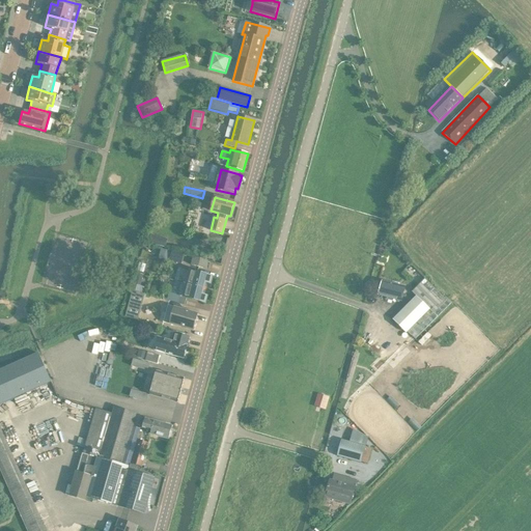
[(159,259),(169,261),(172,252),(161,249),(159,259)]
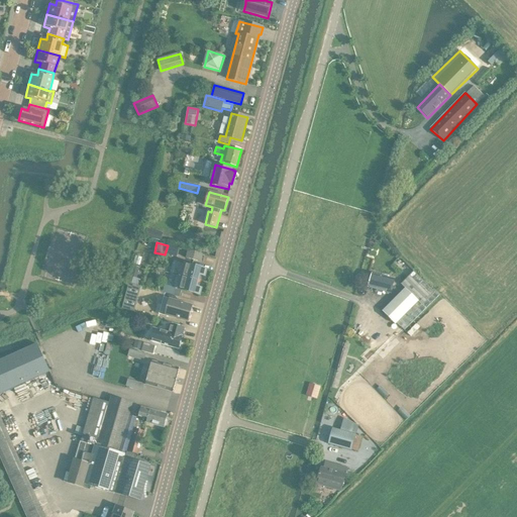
[(174,261),(171,274),(199,281),(200,275),(205,277),(207,270),(174,261)]
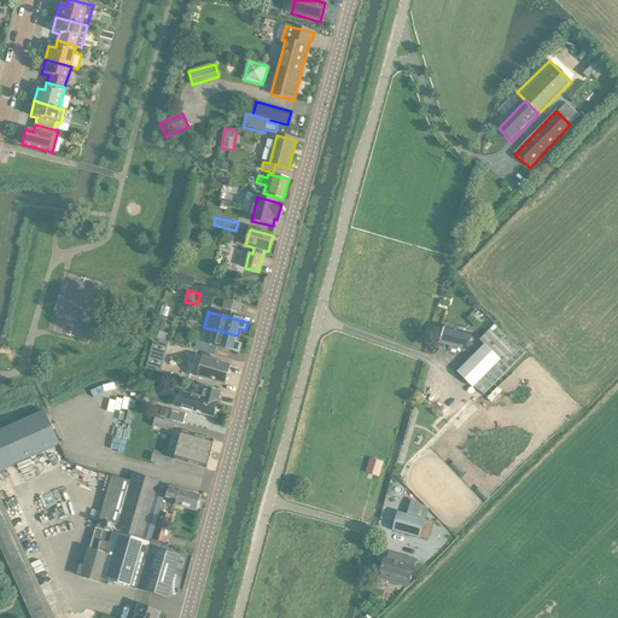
[(198,351),(215,355),(217,347),(239,353),(242,345),(235,344),(238,336),(204,327),(199,342),(200,342),(198,350),(198,351)]
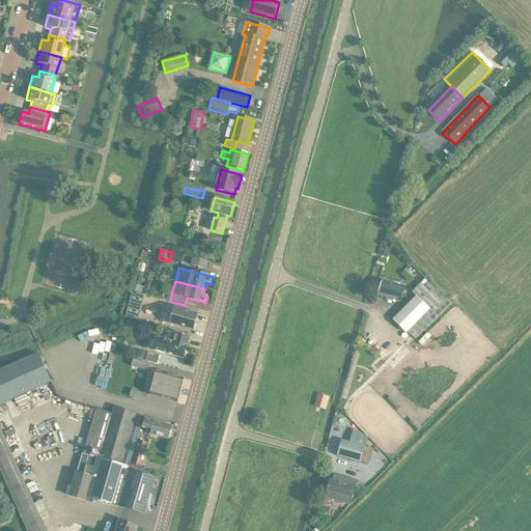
[(401,301),(406,287),(383,281),(379,296),(387,298),(388,300),(392,301),(394,299),(401,301)]
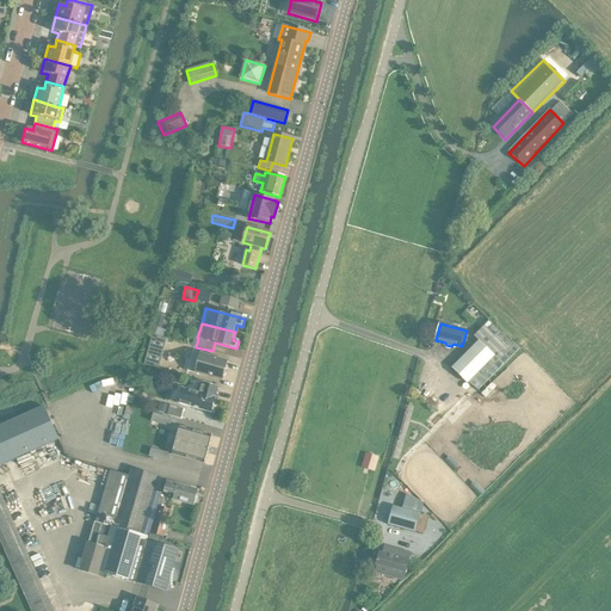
[(150,334),(153,335),(164,338),(166,332),(164,331),(164,329),(152,327),(150,334)]
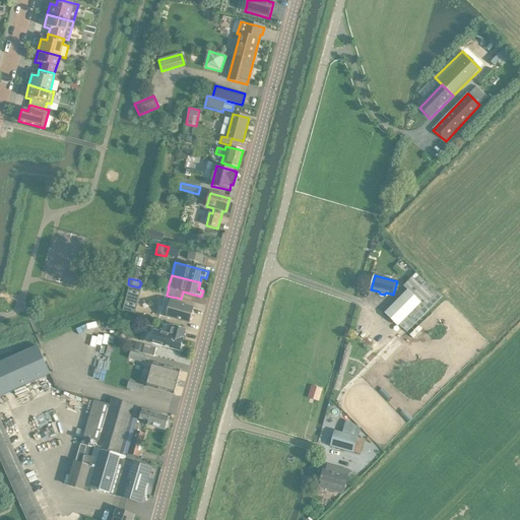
[(142,288),(139,287),(130,285),(123,311),(135,314),(142,288)]
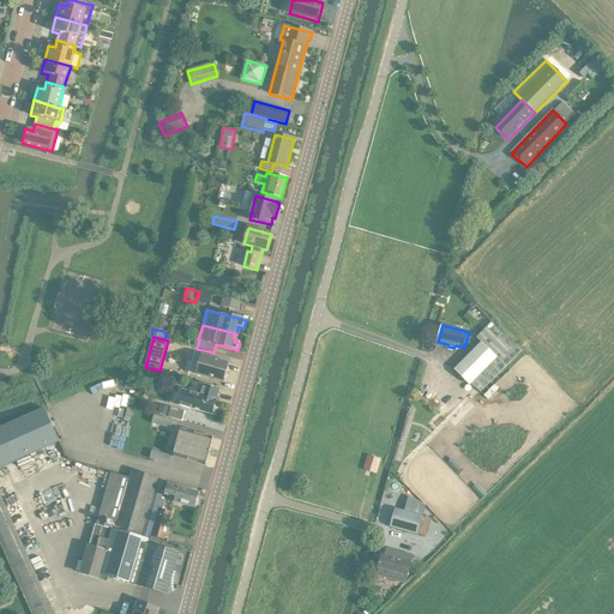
[(471,384),(476,387),(501,362),(482,343),(455,369),(470,385),(471,384)]
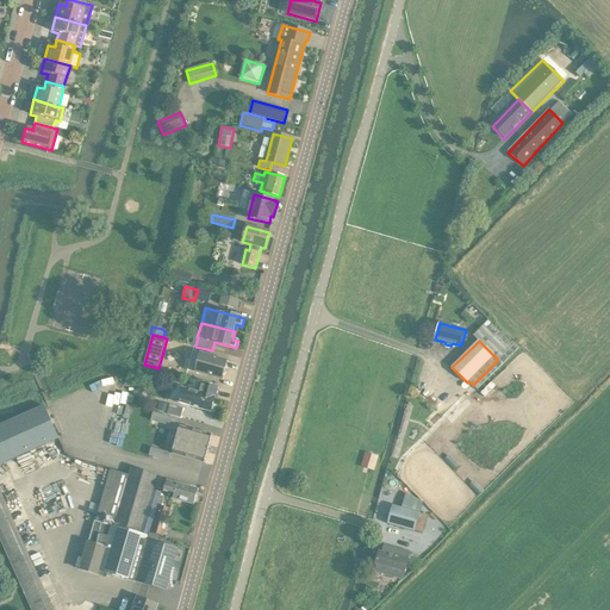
[(223,380),(228,360),(200,353),(194,373),(223,380)]
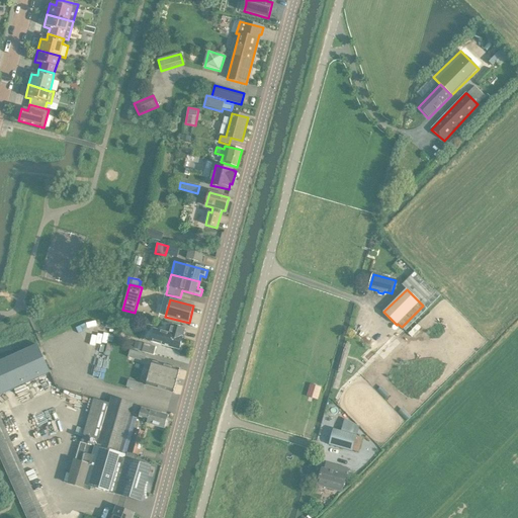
[(181,344),(185,330),(170,326),(168,334),(153,330),(150,342),(163,345),(179,350),(180,348),(181,348),(182,344),(181,344)]
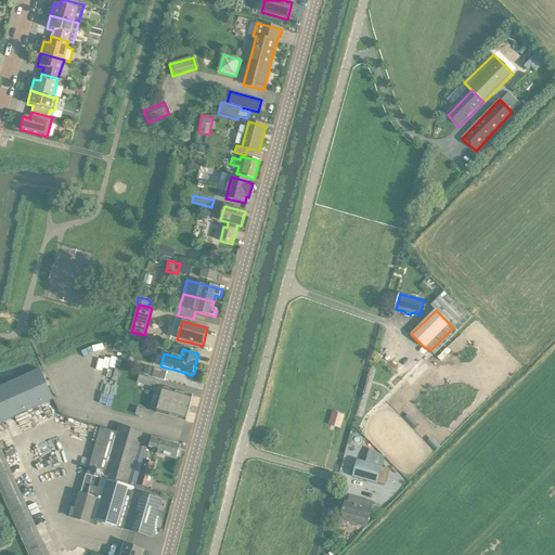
[(145,366),(143,373),(152,376),(154,370),(145,366)]
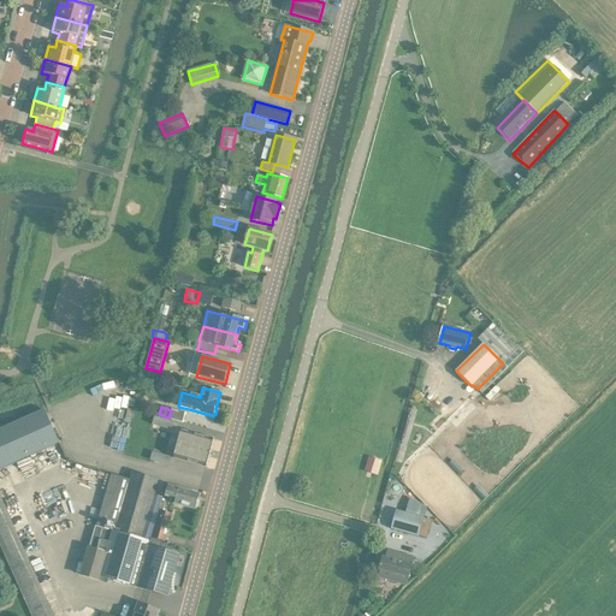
[(184,420),(187,410),(173,407),(170,416),(184,420)]
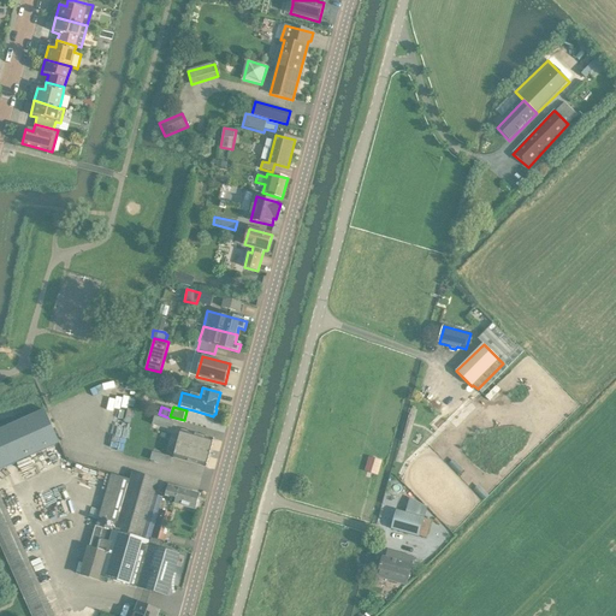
[(45,410),(0,430),(0,545),(31,615),(53,615),(0,497),(0,469),(59,444),(45,410)]
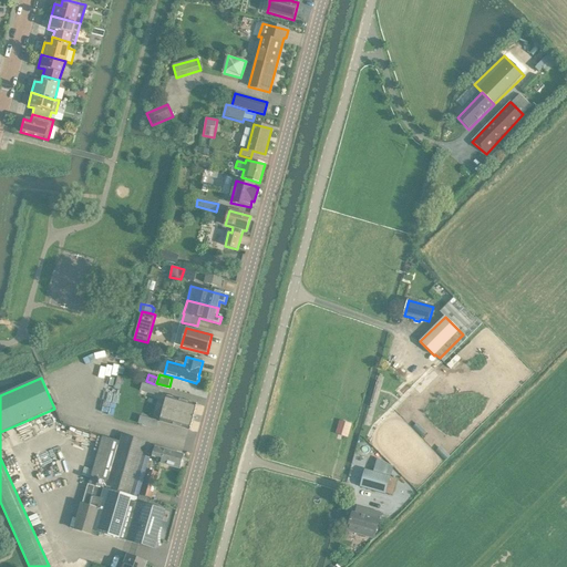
[(158,395),(160,389),(143,384),(141,391),(158,395)]
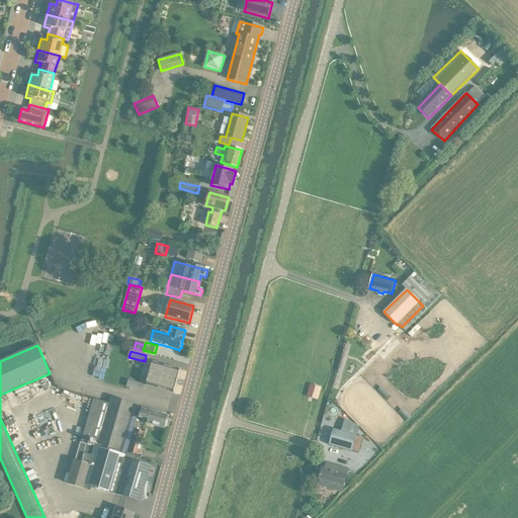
[(177,381),(180,369),(153,362),(150,374),(177,381)]
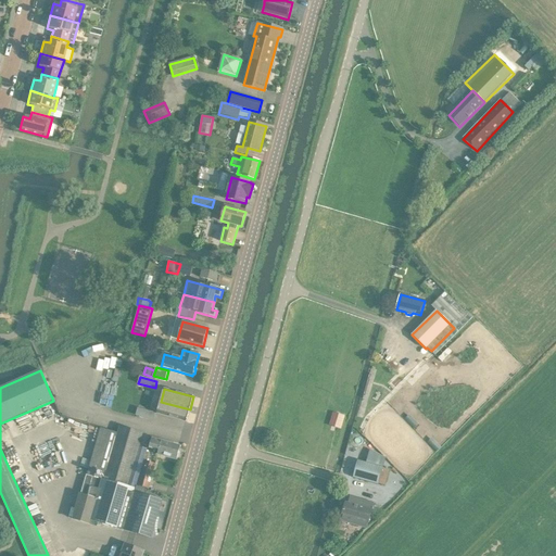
[(187,421),(190,409),(161,402),(158,414),(187,421)]
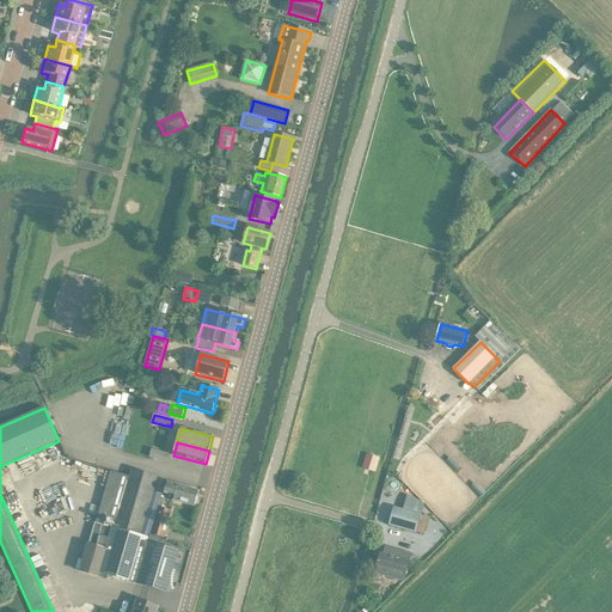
[(169,463),(170,456),(152,450),(150,458),(169,463)]
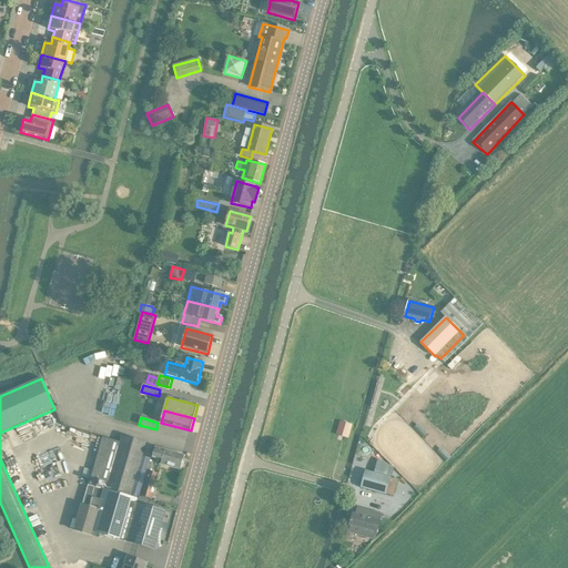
[(125,541),(151,548),(162,511),(137,504),(138,499),(131,497),(146,443),(123,436),(121,443),(103,437),(90,485),(89,485),(74,530),(92,536),(93,533),(125,541)]
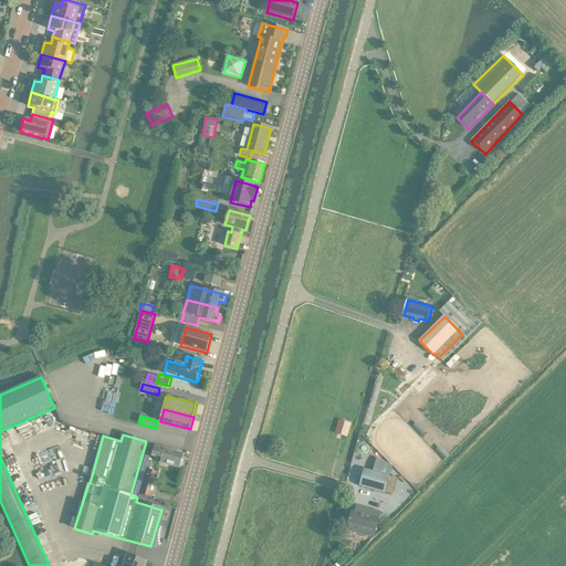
[(152,457),(161,459),(160,463),(180,468),(184,456),(154,448),(152,457)]
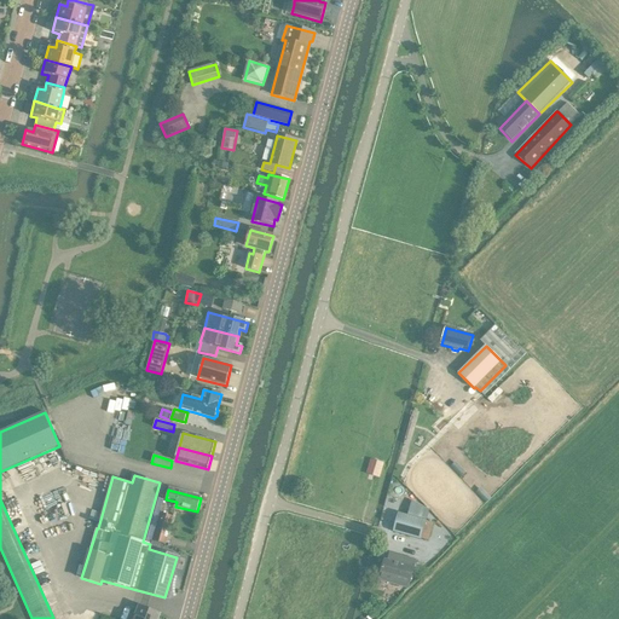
[(398,513),(393,532),(421,539),(429,512),(411,502),(408,515),(398,513)]
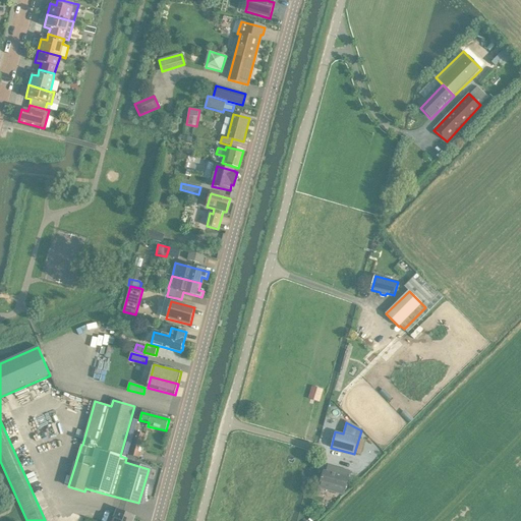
[(146,436),(136,432),(130,456),(140,458),(146,436)]
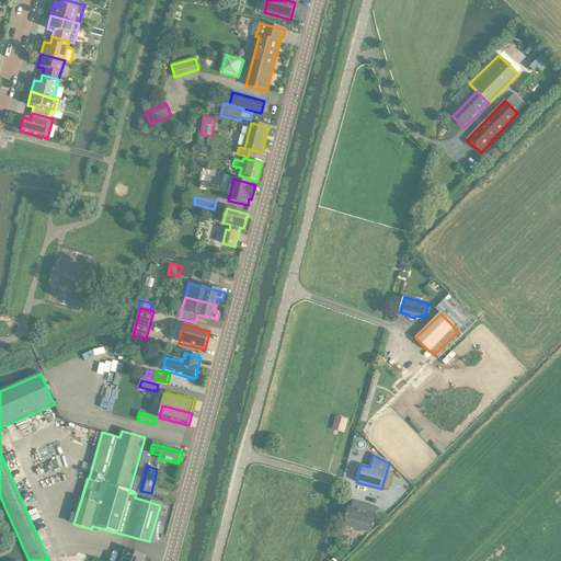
[(345,522),(344,526),(369,534),(370,533),(377,507),(355,501),(353,508),(350,507),(348,507),(347,511),(345,512),(344,516),(345,517),(346,517),(345,522)]
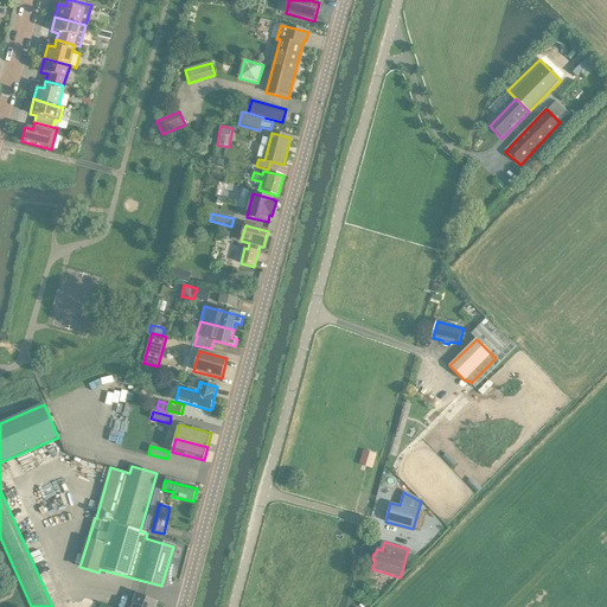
[(157,602),(135,595),(132,606),(153,606),(154,604),(155,604),(157,602)]
